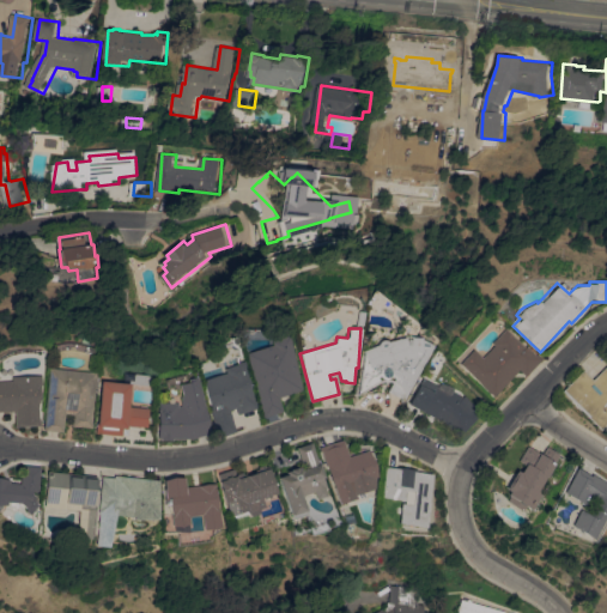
[(481,358),(493,345),(491,344),(504,328),(524,347),(526,346),(536,356),(538,354),(542,359),(527,376),(520,370),(496,396),(474,378),(473,380),(468,375),(469,374),(459,364),(472,350),(481,358)]
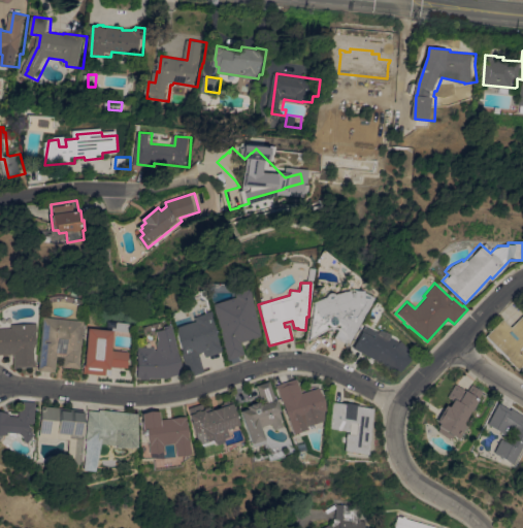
[(234,297),(233,293),(249,289),(263,336),(241,342),(246,354),(228,360),(211,304),(234,297)]
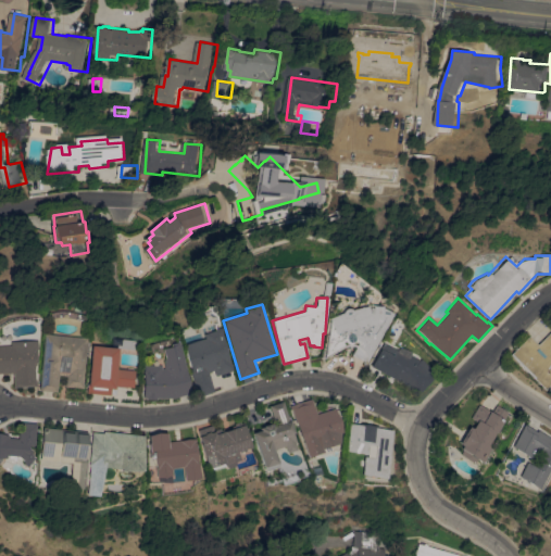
[(330,318),(342,312),(343,311),(345,310),(347,308),(349,308),(351,310),(370,305),(382,305),(382,307),(393,314),(368,362),(354,354),(360,343),(357,341),(357,342),(354,343),(352,343),(350,343),(349,343),(348,342),(347,341),(345,342),(347,346),(343,349),(328,358),(328,356),(332,321),(330,318)]
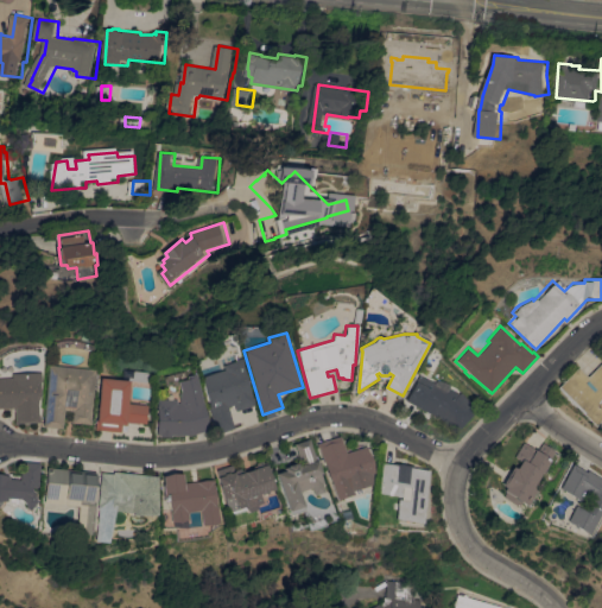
[(222,369),(221,365),(235,361),(234,360),(241,358),(244,363),(242,363),(253,399),(253,398),(255,405),(234,411),(233,405),(226,407),(233,429),(213,435),(203,404),(206,403),(198,377),(222,369)]
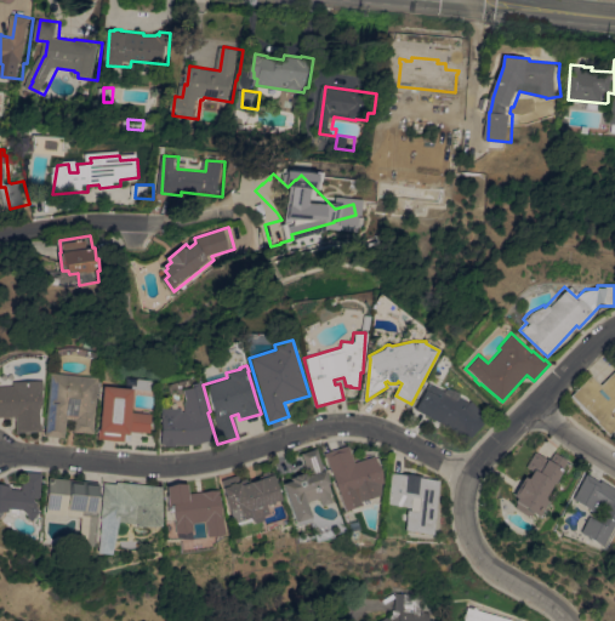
[(603,385),(614,372),(614,434),(573,396),(592,375),(603,385)]
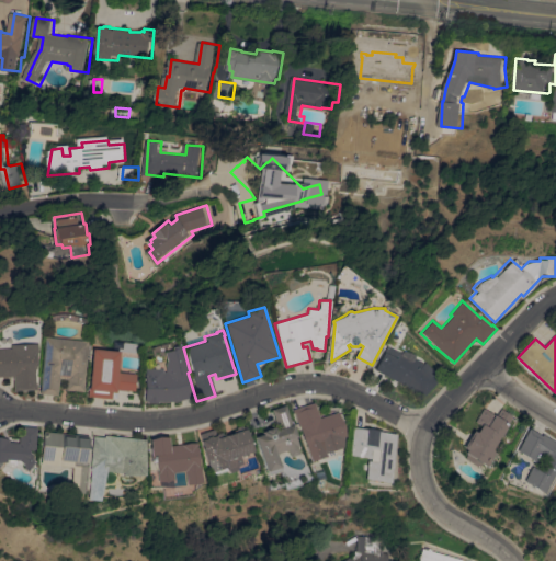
[(34,338),(77,341),(74,388),(74,392),(55,390),(56,380),(48,379),(47,396),(29,395),(34,338)]
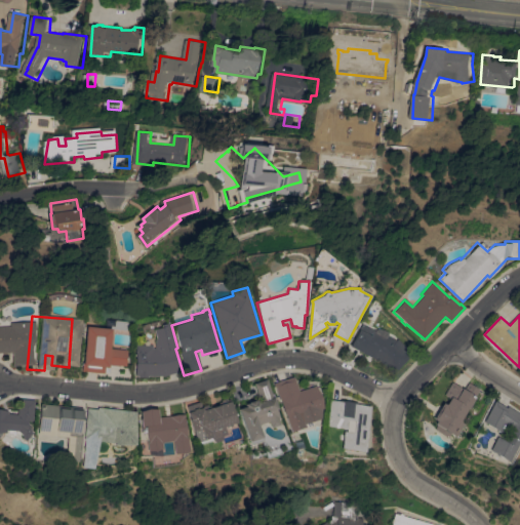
[(0,352),(0,323),(26,322),(26,330),(25,330),(26,342),(25,344),(25,345),(23,346),(23,358),(24,358),(24,365),(4,366),(3,352),(0,352)]
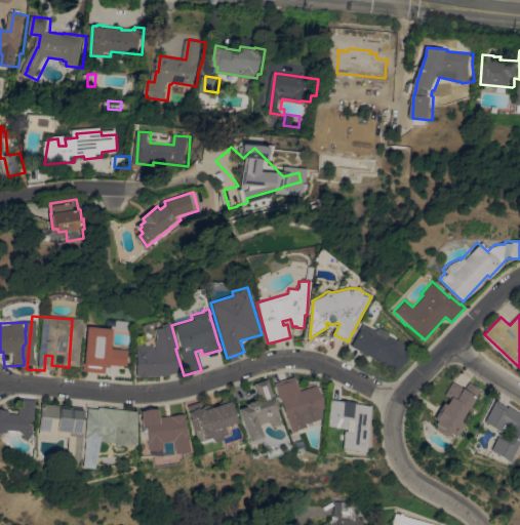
[(147,345),(147,348),(150,348),(150,334),(149,329),(157,327),(157,324),(166,322),(177,371),(159,376),(158,375),(142,376),(142,377),(130,377),(130,375),(128,375),(128,349),(128,345),(147,345)]
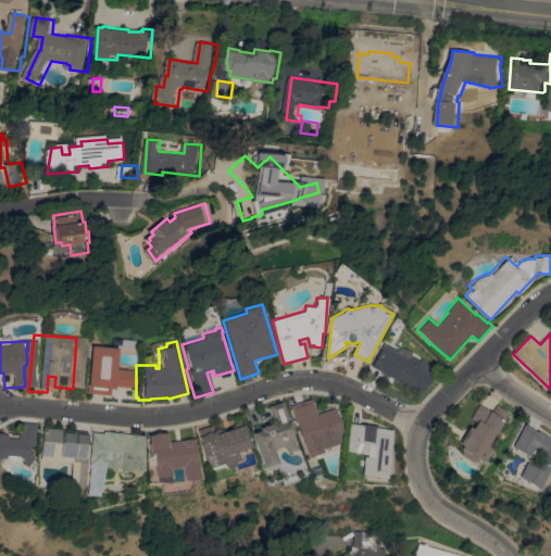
[(400,350),(401,348),(408,349),(414,352),(413,355),(423,359),(424,358),(441,375),(422,396),(408,383),(373,367),(385,342),(400,350)]
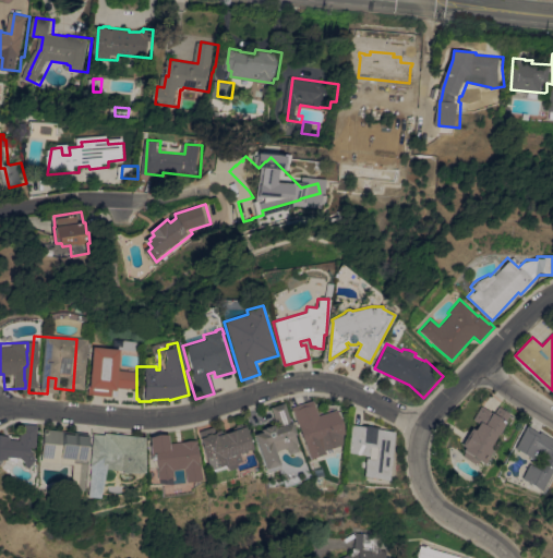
[(109,350),(107,371),(127,372),(125,389),(105,387),(105,390),(101,390),(100,397),(76,395),(76,386),(77,386),(81,347),(109,350)]
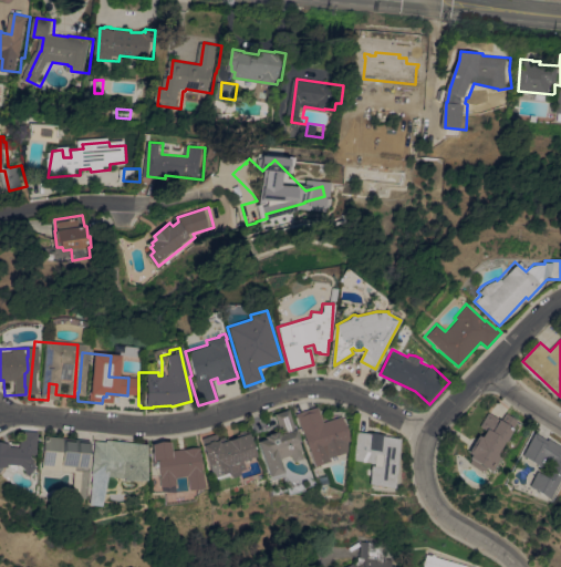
[(326,422),(345,416),(353,441),(351,441),(349,452),(331,457),(332,461),(317,466),(311,451),(313,450),(304,422),(303,422),(300,413),(322,406),(326,422)]
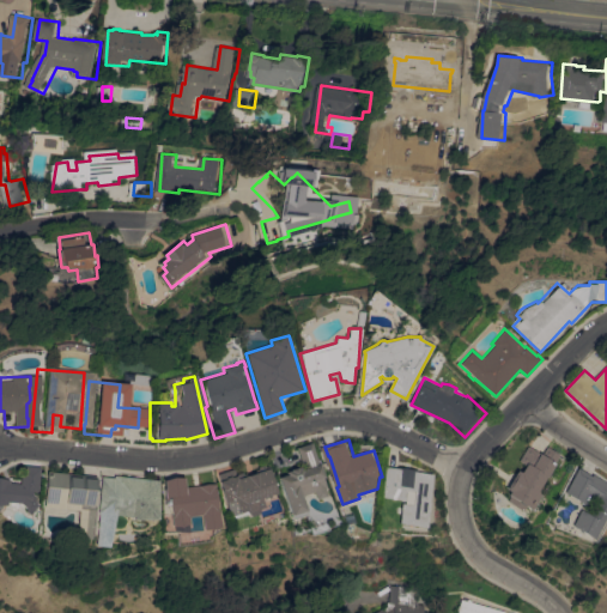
[(287,474),(287,472),(291,471),(291,469),(298,467),(298,468),(303,467),(304,469),(307,469),(299,447),(316,443),(329,489),(327,489),(329,496),(319,499),(316,491),(302,496),(308,515),(292,520),(279,477),(287,474)]
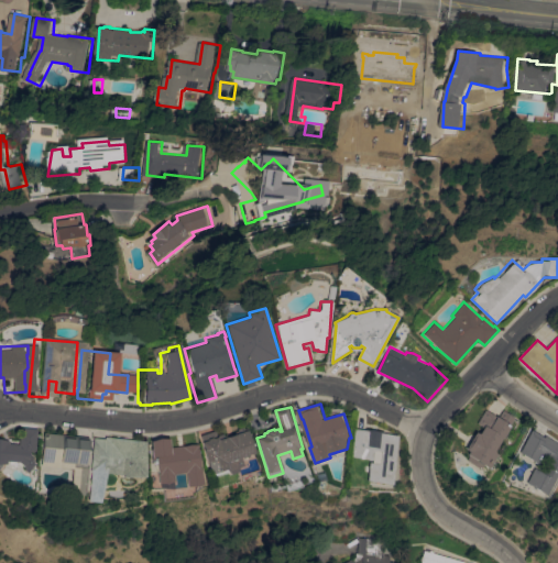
[(479,432),(483,434),(488,427),(482,423),(491,409),(504,418),(509,410),(521,418),(514,429),(512,428),(506,437),(507,438),(495,455),(496,455),(489,466),(487,465),(483,468),(469,460),(472,455),(469,454),(471,451),(468,449),(479,432)]
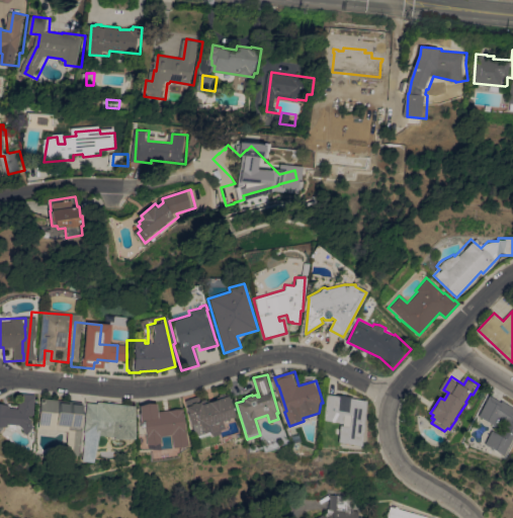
[(217,400),(216,397),(219,397),(219,395),(225,393),(225,395),(227,394),(235,417),(222,421),(224,428),(219,430),(218,434),(210,436),(206,432),(206,435),(193,439),(192,436),(191,436),(184,414),(185,414),(183,407),(185,406),(183,400),(197,396),(198,401),(204,399),(204,401),(207,400),(208,402),(217,400)]
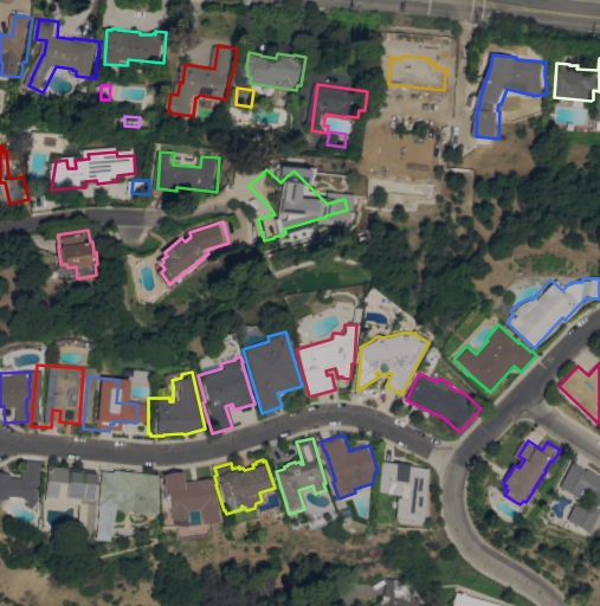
[(27,487),(21,485),(20,488),(25,491),(23,494),(27,498),(18,509),(7,501),(0,500),(0,472),(10,474),(11,461),(28,462),(27,487)]
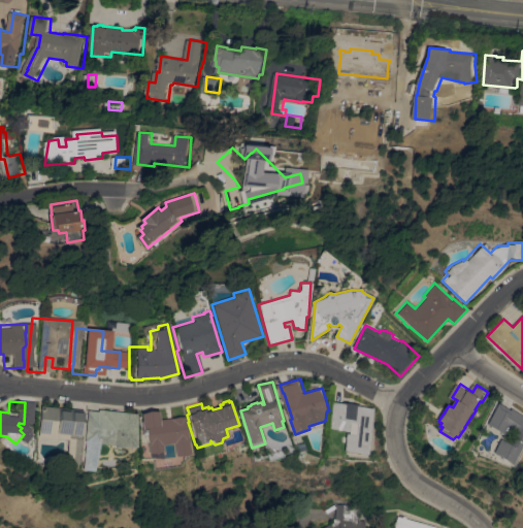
[(335,401),(346,403),(347,401),(363,404),(363,406),(377,408),(369,455),(368,454),(367,457),(347,456),(348,451),(346,450),(348,433),(351,434),(351,431),(331,428),(335,401)]
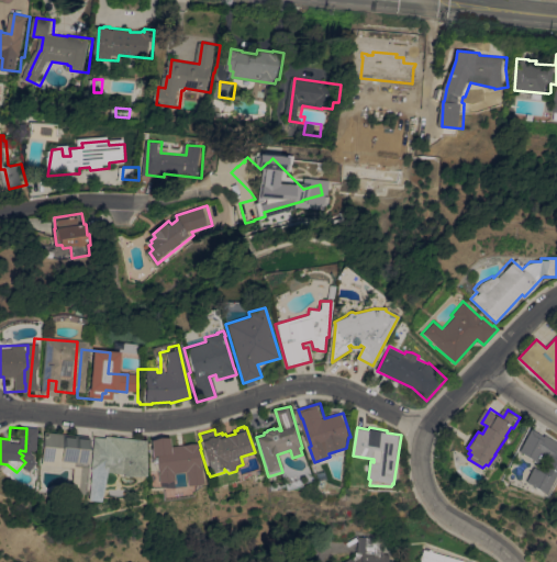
[(539,462),(521,451),(535,428),(547,436),(549,435),(556,439),(556,480),(547,495),(526,482),(535,467),(546,473),(554,459),(545,453),(539,462)]
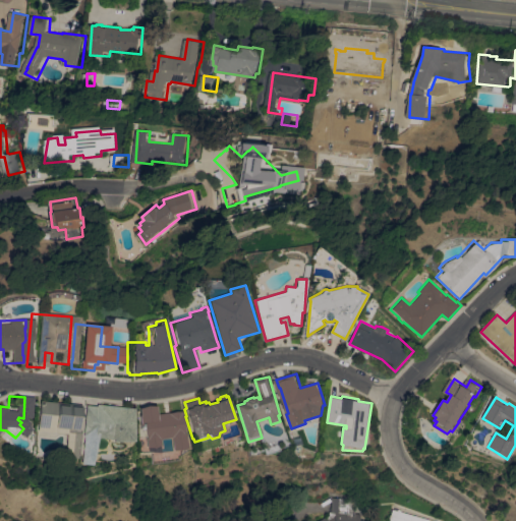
[(31,401),(48,402),(48,403),(73,405),(68,459),(55,457),(58,433),(27,431),(31,401)]
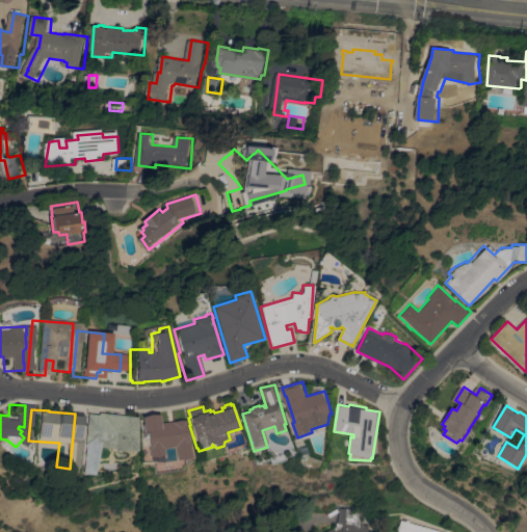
[(74,474),(76,446),(78,414),(89,415),(89,414),(131,417),(131,451),(108,451),(108,448),(91,447),(85,475),(74,474)]
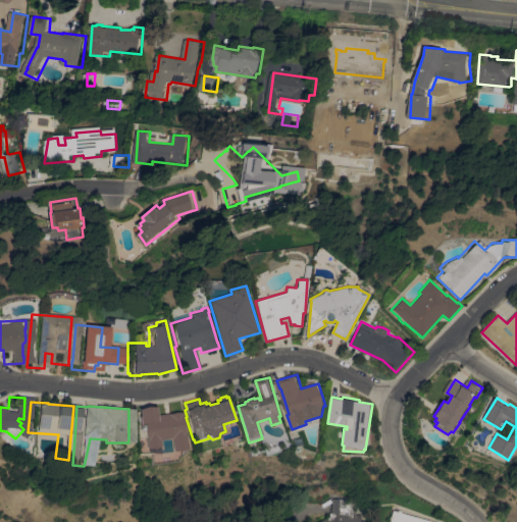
[(181,413),(179,414),(183,424),(182,434),(184,434),(186,449),(169,451),(168,438),(156,439),(157,447),(156,447),(156,454),(143,453),(143,449),(141,449),(140,438),(141,438),(140,429),(134,430),(132,417),(134,417),(133,409),(151,406),(152,415),(164,413),(164,414),(181,412),(181,413)]
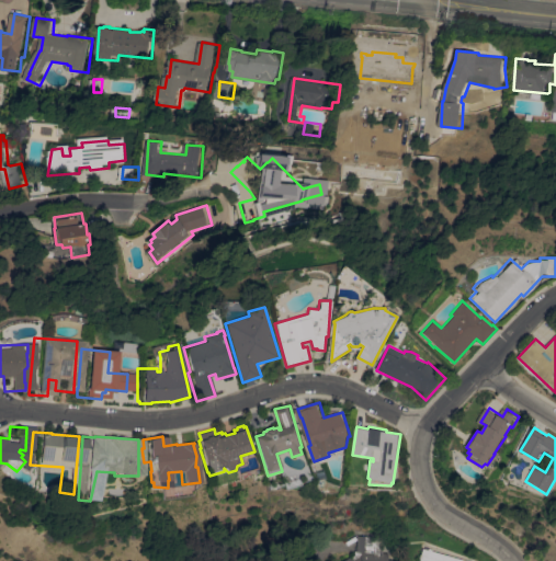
[(347,560),(355,557),(356,557),(361,554),(361,551),(363,551),(364,536),(389,538),(388,552),(394,553),(394,560),(397,560),(396,560),(347,560)]
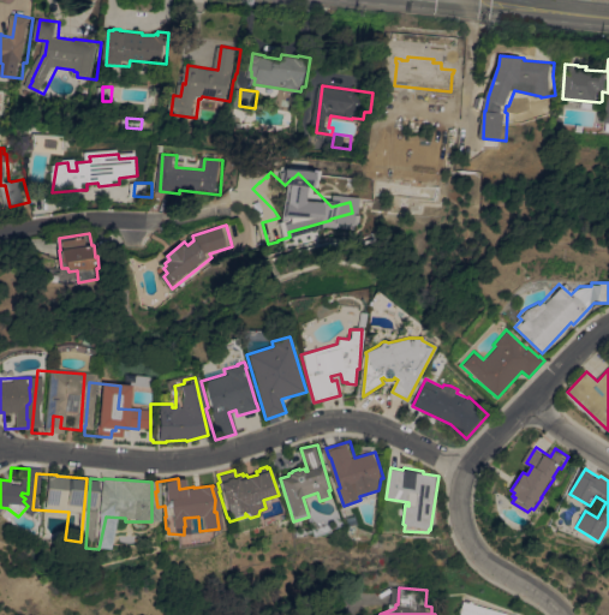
[(465,614),(466,613),(465,611),(466,607),(467,608),(470,601),(520,614),(465,614)]
